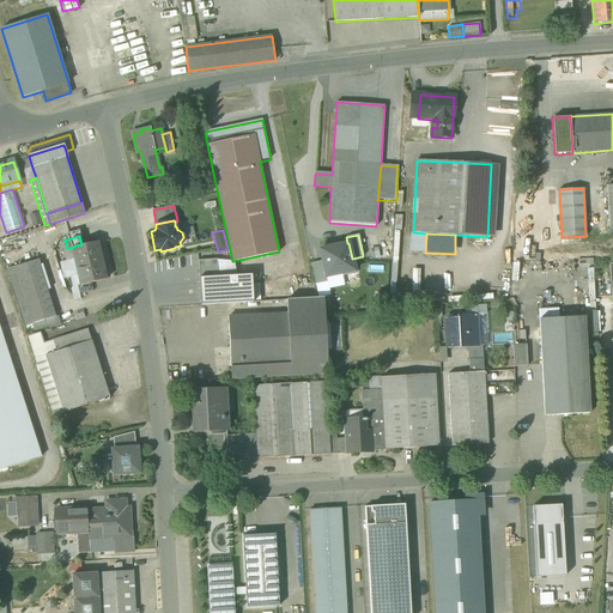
[(74,258),(77,265),(102,259),(97,240),(82,244),(74,246),(74,247),(77,256),(74,258)]
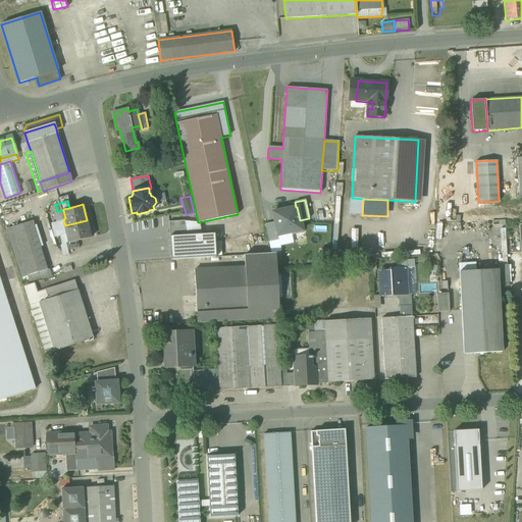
[(297,207),(296,207),(272,212),(274,222),(277,236),(291,233),(302,230),(300,220),(297,207)]
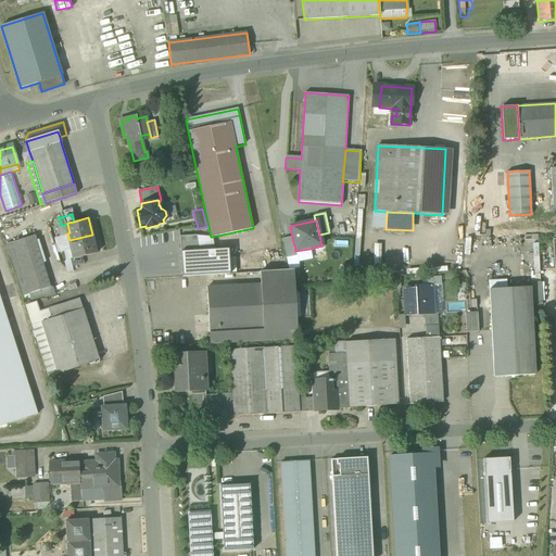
[(67,224),(62,225),(61,225),(57,226),(59,236),(67,234),(70,232),(67,224)]
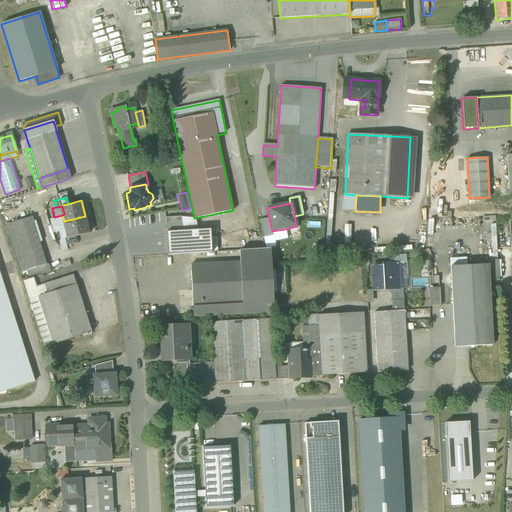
[(64,221),(62,215),(54,217),(50,218),(53,231),(54,231),(65,228),(64,221)]
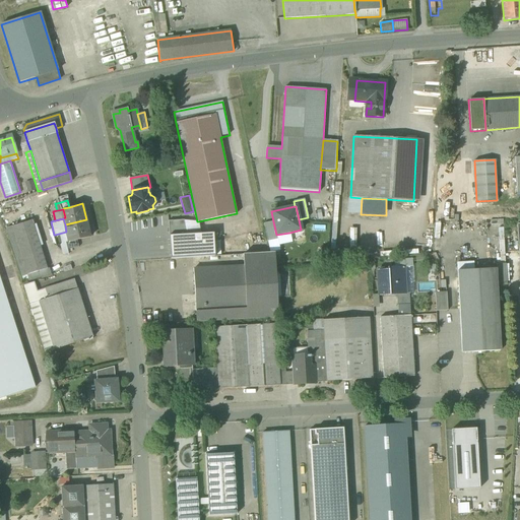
[(90,236),(86,219),(65,224),(66,232),(69,232),(71,240),(76,239),(90,236)]
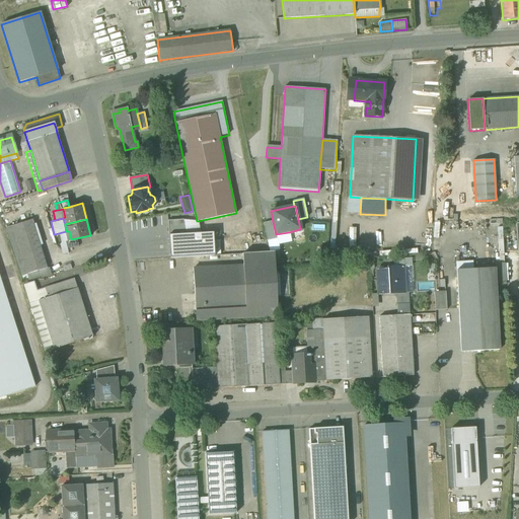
[(12,226),(27,274),(39,270),(46,268),(31,220),(12,226)]
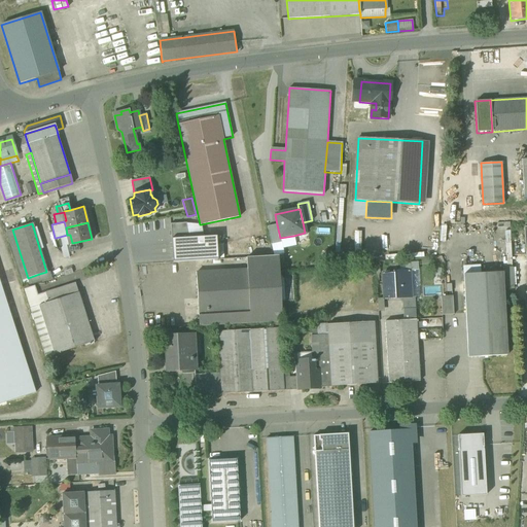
[(186,223),(170,224),(171,239),(189,238),(186,223)]
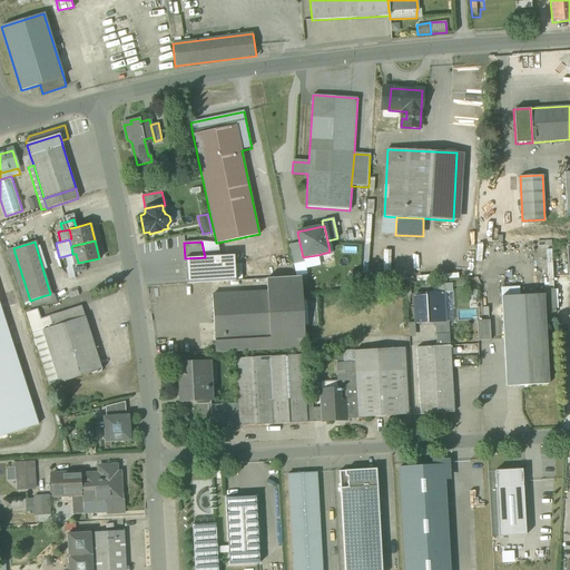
[(216,243),(202,242),(205,257),(220,256),(217,243),(216,243)]
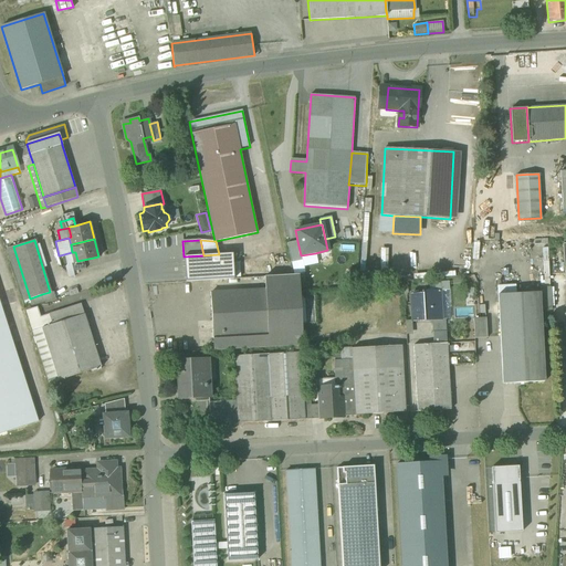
[(291,262),(302,260),(301,255),(297,241),(287,243),(291,262)]
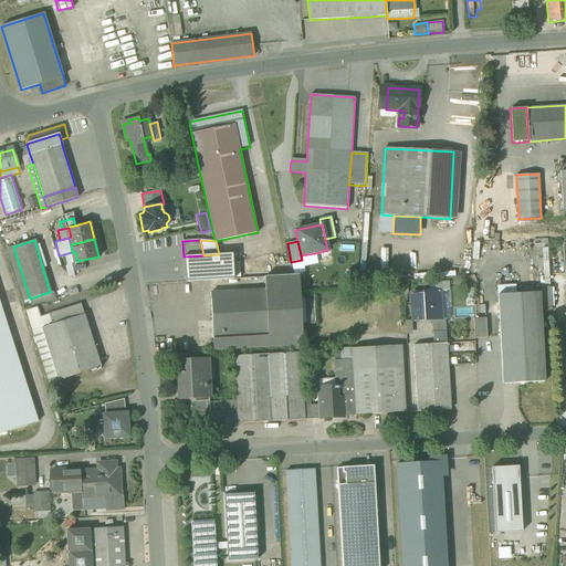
[(30,299),(13,247),(7,249),(23,301),(23,300),(30,299)]
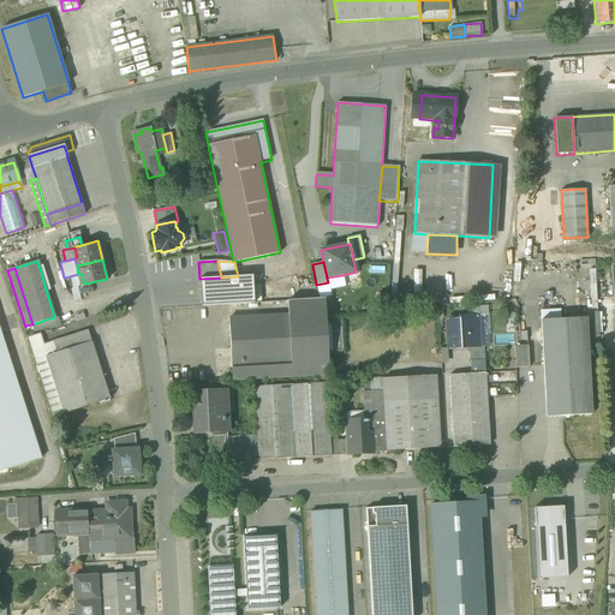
[(84,284),(82,274),(78,274),(65,278),(67,287),(71,286),(76,285),(84,284)]
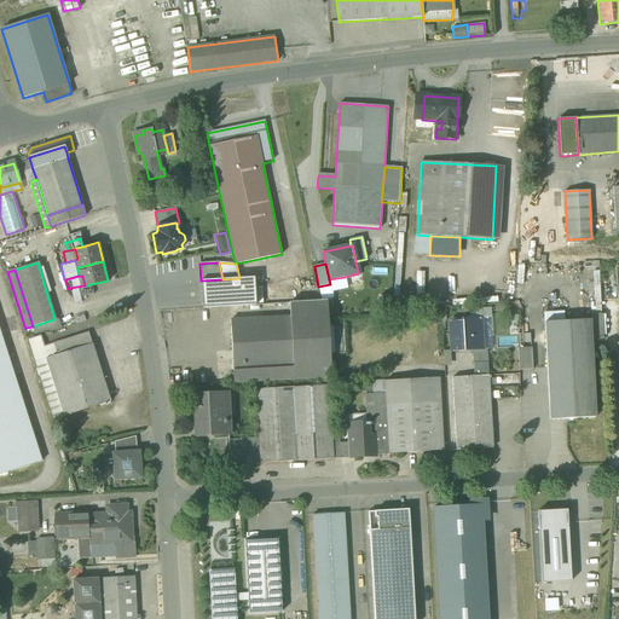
[(201,281),(203,308),(255,305),(254,277),(239,278),(223,279),(201,281)]
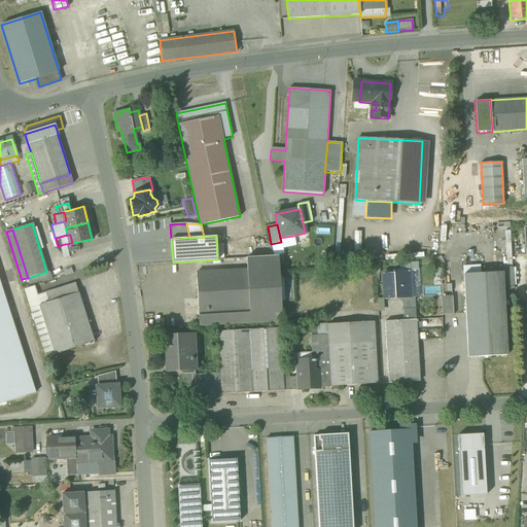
[(294,238),(293,236),(280,238),(281,242),(282,248),(295,245),(294,238)]
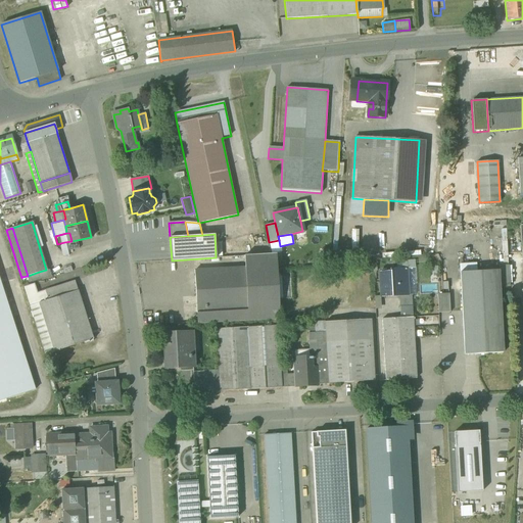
[(64,242),(66,250),(67,249),(79,247),(77,240),(72,241),(64,242)]
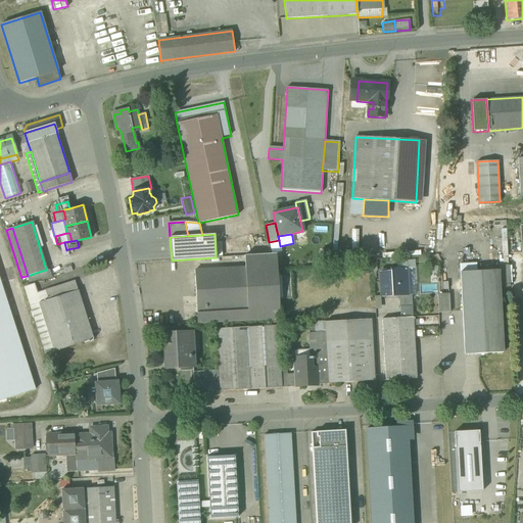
[(279,240),(269,242),(272,253),(282,251),(280,246),(279,240)]
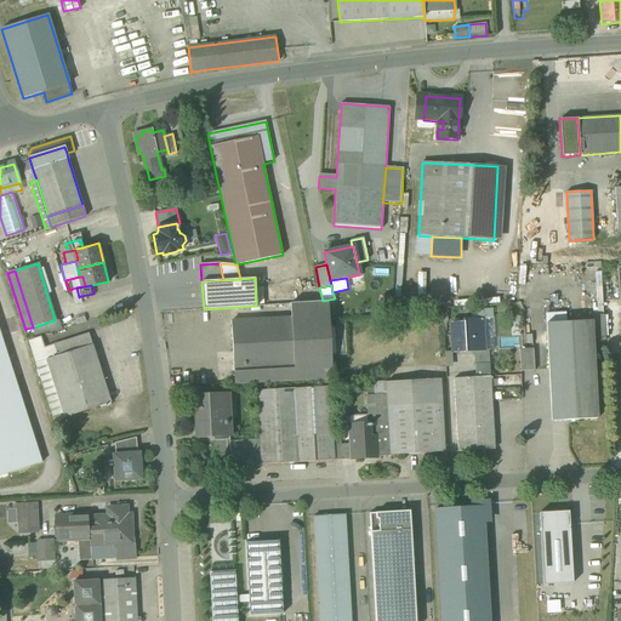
[(79,297),(77,288),(72,289),(74,302),(83,303),(80,296),(79,297)]
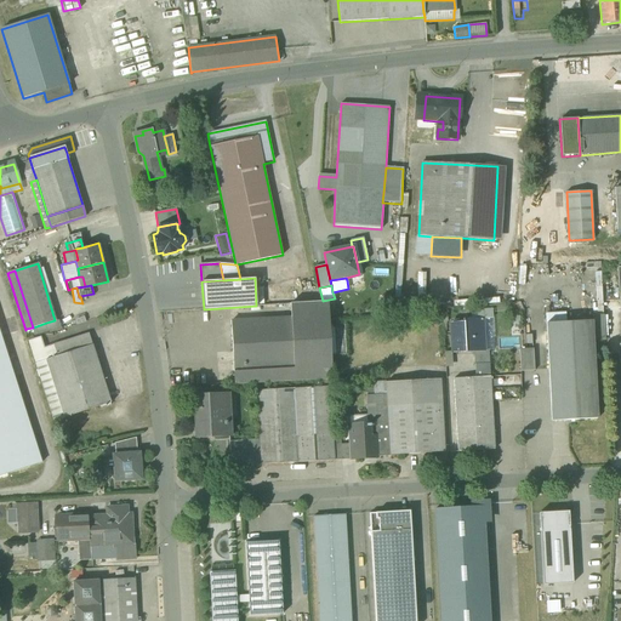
[(291,318),(280,318),(231,322),(234,385),(314,381),(318,381),(318,387),(257,391),(260,439),(261,460),(261,465),(334,461),(334,460),(332,434),(330,387),(330,380),(332,380),(331,364),(331,354),(329,325),(328,302),(290,303),(291,318)]
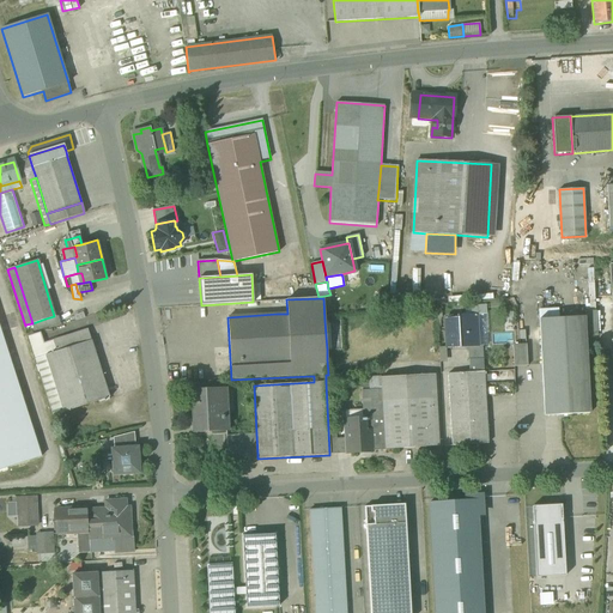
[(477,315),(486,315),(486,304),(471,305),(471,316),(477,315)]
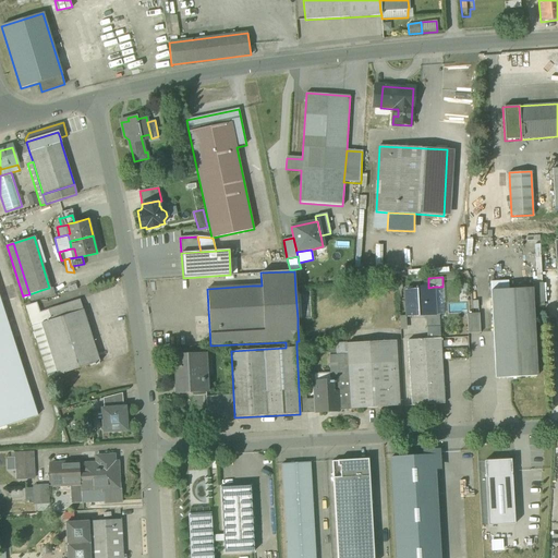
[(490,281),(490,291),(509,290),(508,280),(490,281)]
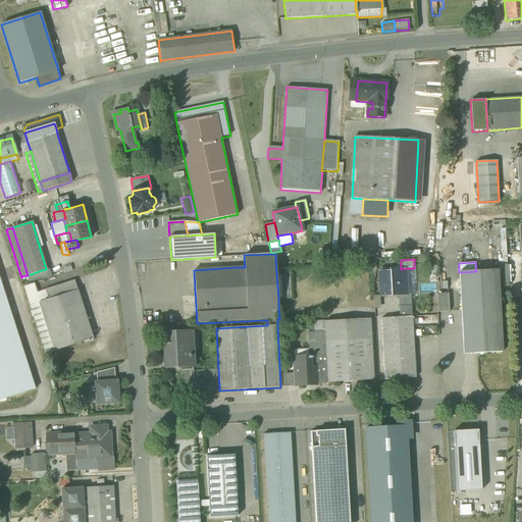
[(46,269),(39,271),(41,278),(42,279),(52,276),(49,268),(46,269)]
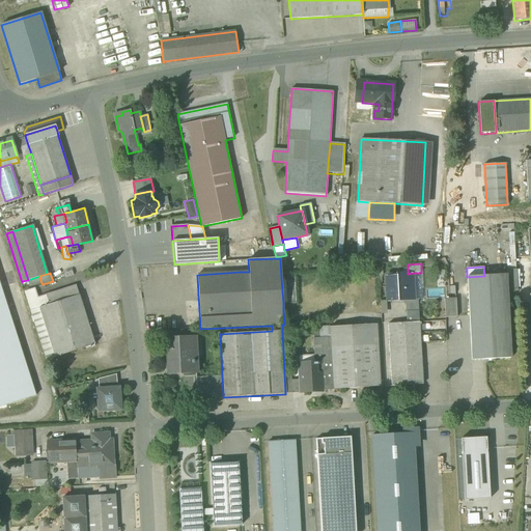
[(387,301),(387,303),(406,302),(415,302),(415,300),(413,273),(408,274),(396,274),(397,279),(385,279),(387,301)]
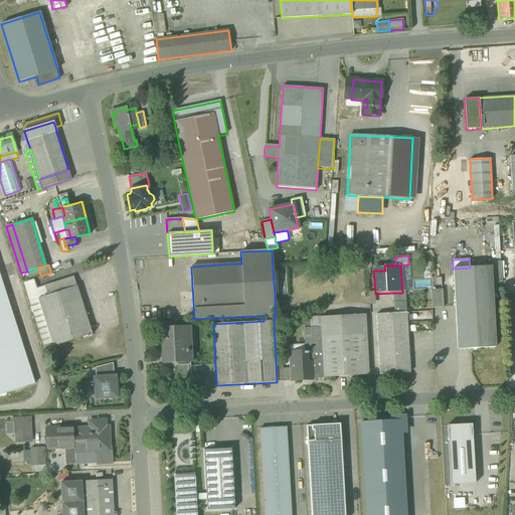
[(408,265),(400,265),(402,291),(405,291),(410,291),(408,265)]
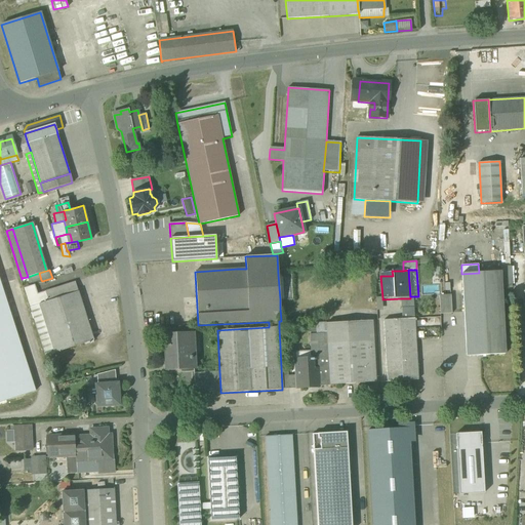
[(461,274),(466,356),(505,354),(500,272),(479,273),(461,274)]
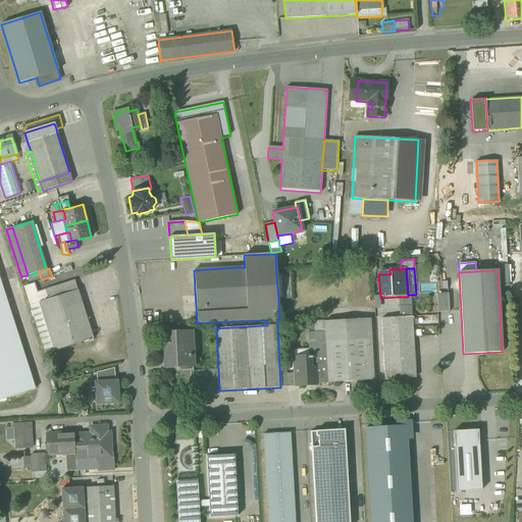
[(39,271),(28,275),(30,281),(41,278),(39,271)]
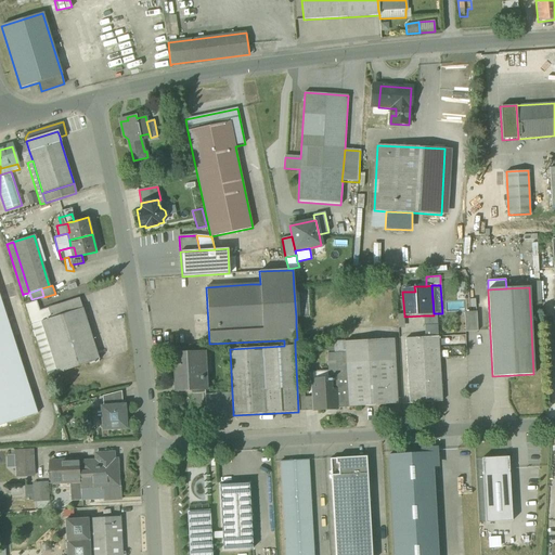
[(294,291),(296,317),(309,317),(308,289),(294,291)]
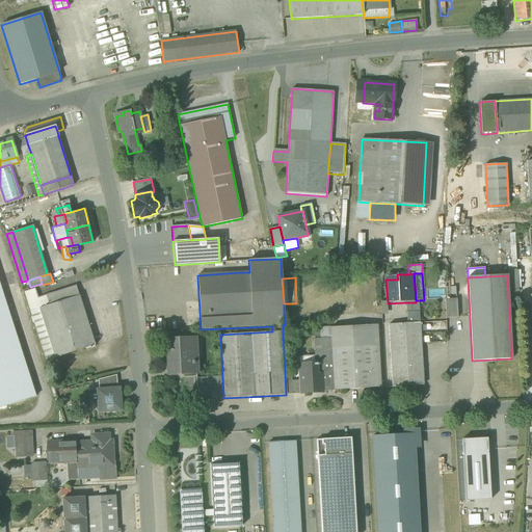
[(50,304),(41,308),(30,311),(46,360),(55,356),(95,344),(79,295),(76,285),(47,294),(50,304)]
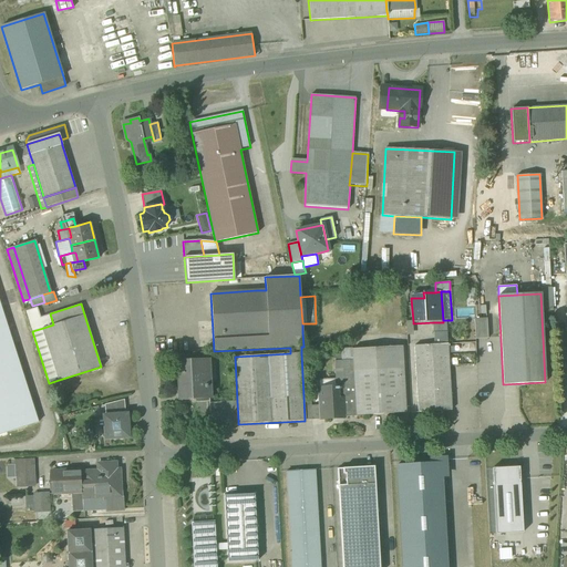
[(39,315),(49,313),(48,305),(39,305),(39,315)]
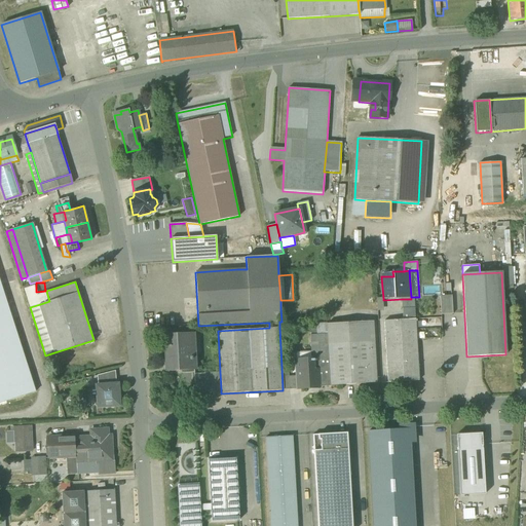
[(0,402),(34,391),(0,286),(0,402)]
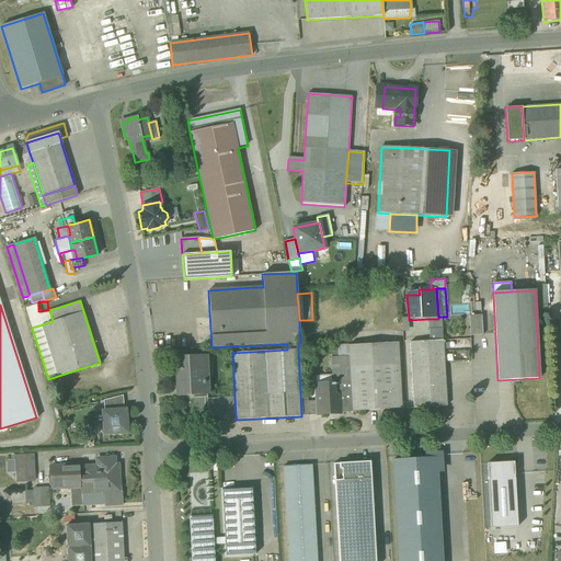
[(469,316),(470,335),(482,335),(481,316),(469,316)]
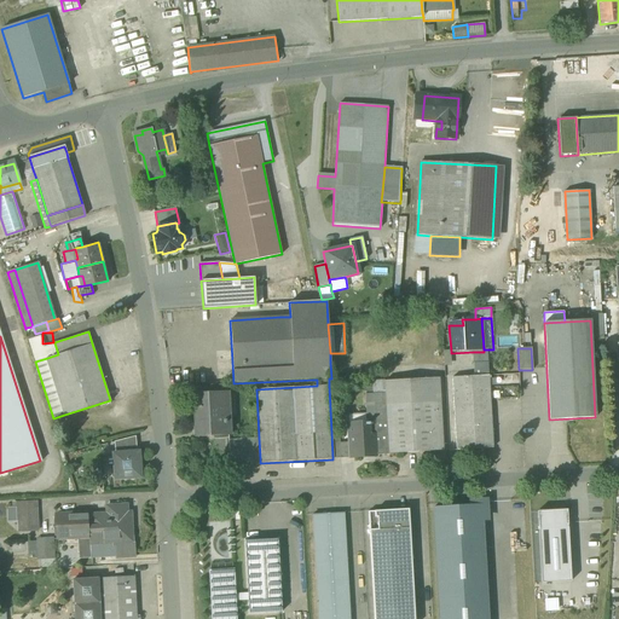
[(473,352),(474,364),(489,363),(487,350),(484,350),(484,352),(473,352)]
